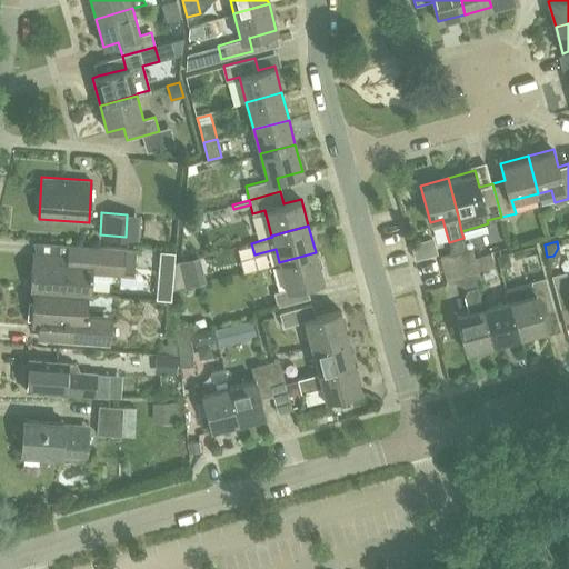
[(33,290),(89,293),(90,273),(133,277),(136,249),(129,249),(123,249),(69,245),(68,258),(49,257),(47,261),(36,261),(33,290)]
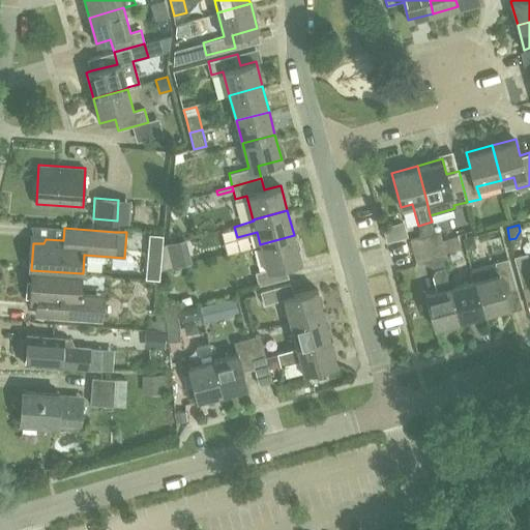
[(442,242),(441,239),(439,230),(409,238),(413,251),(442,242)]
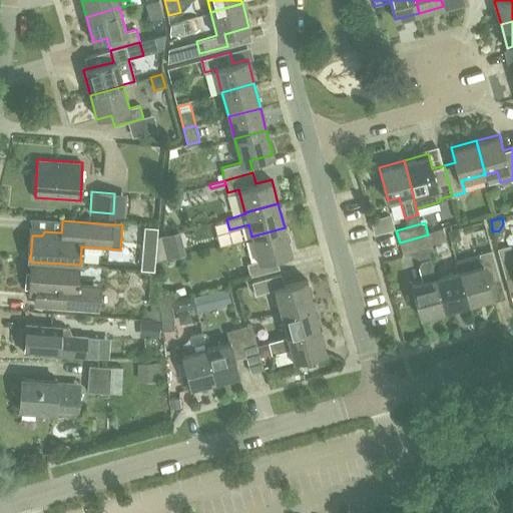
[(285,227),(251,236),(258,261),(247,263),(250,275),(279,268),(276,255),(291,251),(285,227)]
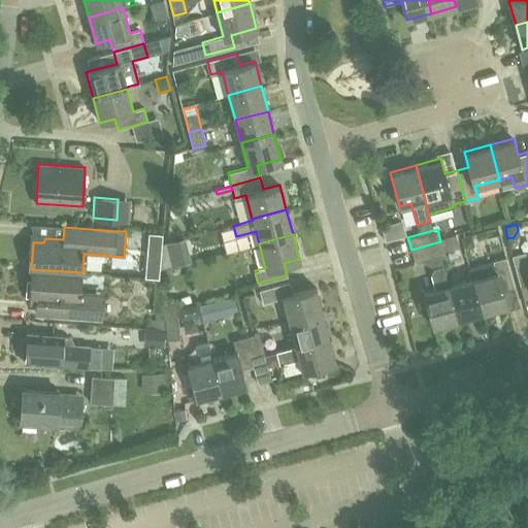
[(439,238),(440,241),(443,251),(458,245),(456,234),(439,238)]
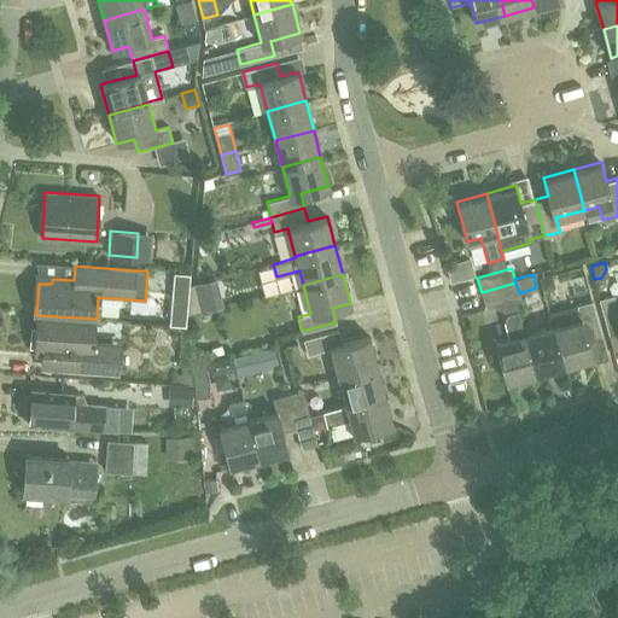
[(543,291),(555,287),(553,275),(541,279),(543,291)]
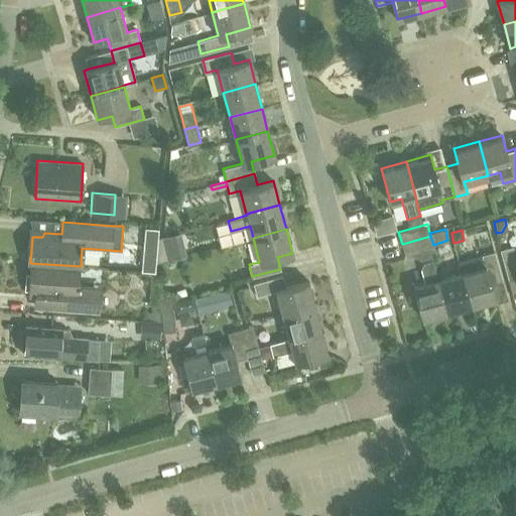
[(433,248),(433,245),(430,236),(402,244),(405,255),(433,248)]
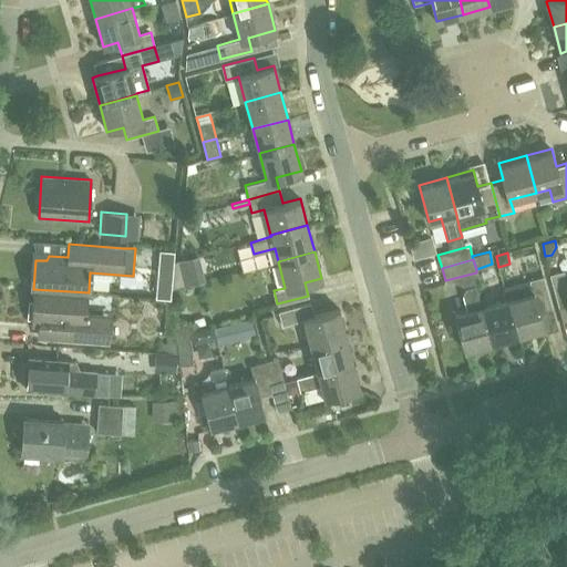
[(566,268),(549,274),(558,305),(566,302),(566,268)]
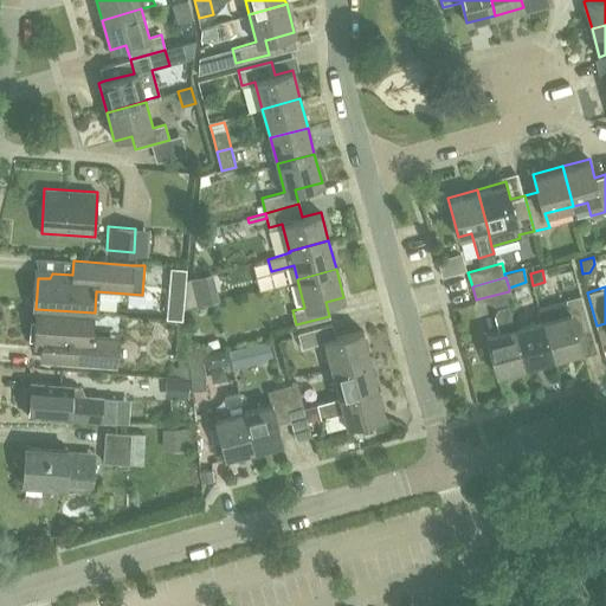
[(542,318),(553,359),(581,350),(577,331),(590,328),(580,294),(565,298),(566,300),(539,307),(542,318)]
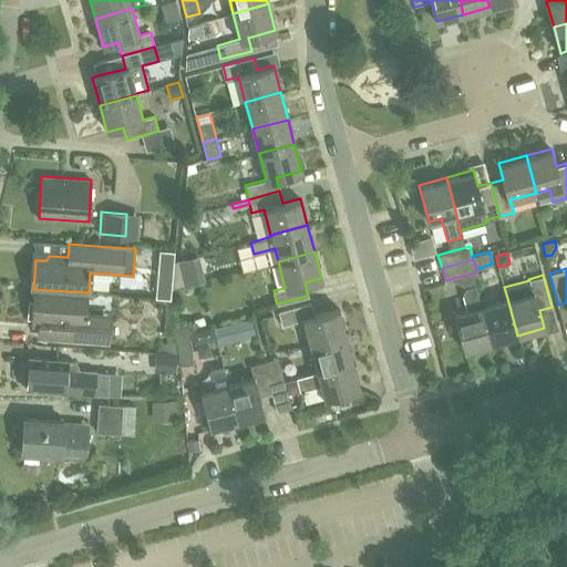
[(171,299),(172,276),(158,276),(158,298),(171,299)]
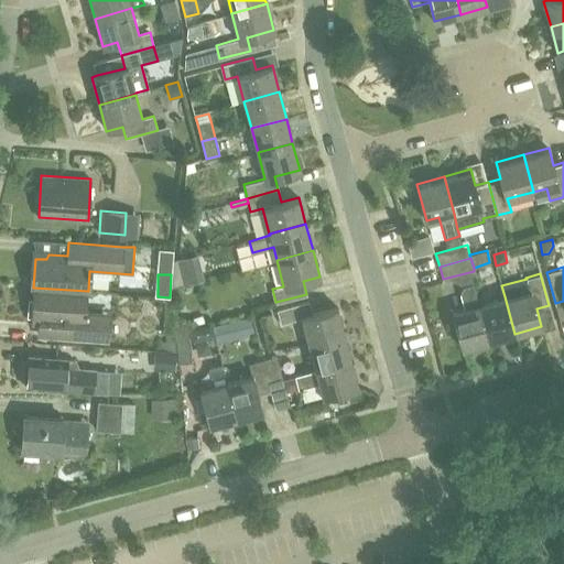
[(488,340),(478,303),(473,283),(463,285),(459,292),(464,307),(452,311),(462,348),(488,340)]
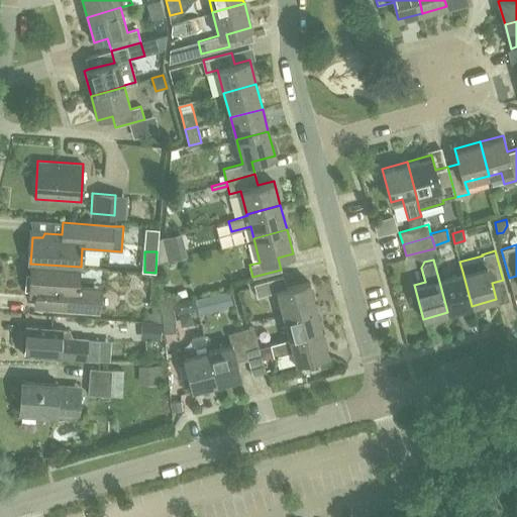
[(79,293),(81,267),(30,264),(28,291),(39,291),(40,296),(58,297),(57,310),(98,313),(99,294),(79,293)]
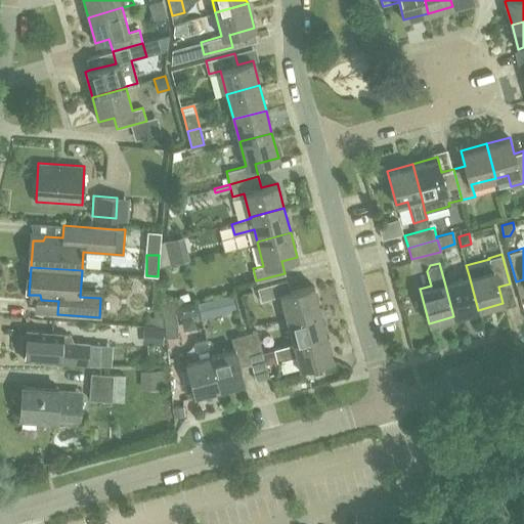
[(453,316),(478,310),(469,275),(444,281),(453,316)]
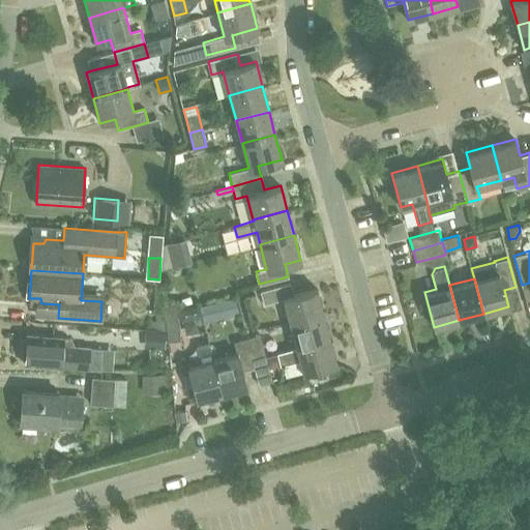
[(290,323),(324,314),(317,288),(294,294),(290,282),(261,290),(264,304),(283,299),(290,323)]
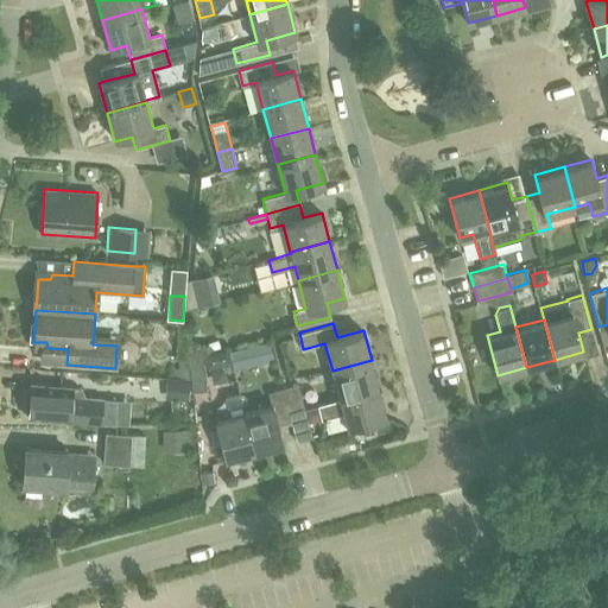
[(220,348),(217,340),(207,342),(209,350),(220,348)]
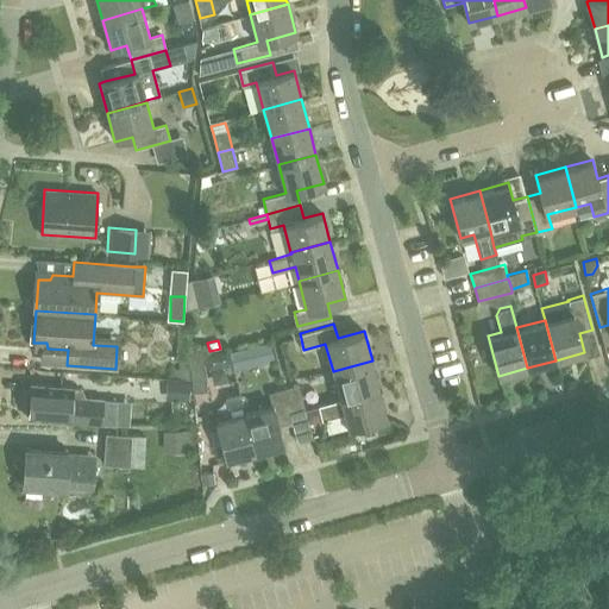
[(237,368),(265,360),(261,343),(233,351),(237,368)]
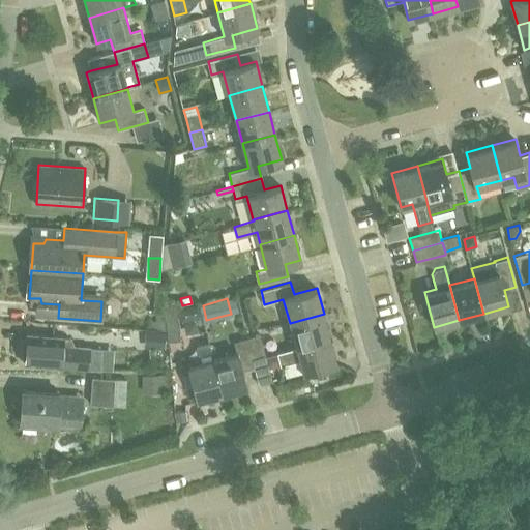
[(165,311),(168,341),(180,340),(177,310),(165,311)]
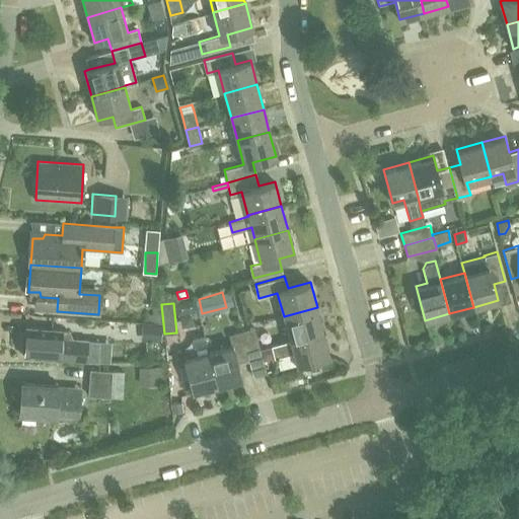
[(290,341),(323,331),(317,307),(284,316),(290,340),(290,341)]
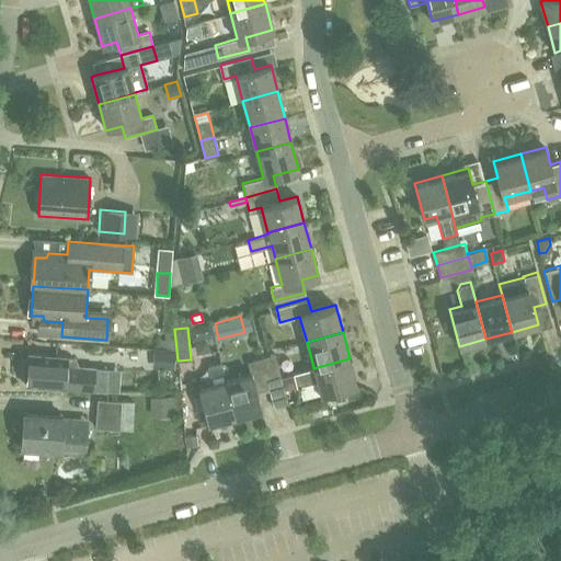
[(265,374),(279,369),(275,352),(262,356),(265,374)]
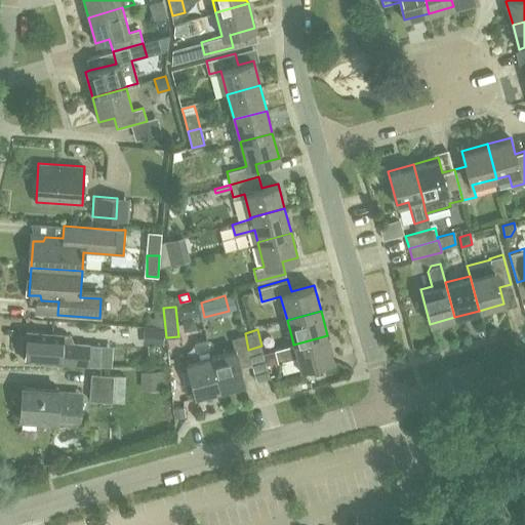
[(63,334),(27,331),(27,335),(23,337),(21,353),(26,355),(25,360),(87,364),(87,363),(98,364),(99,348),(88,347),(88,345),(74,344),(74,341),(74,340),(73,338),(72,337),(71,336),(70,335),(68,334),(67,334),(65,333),(63,334)]
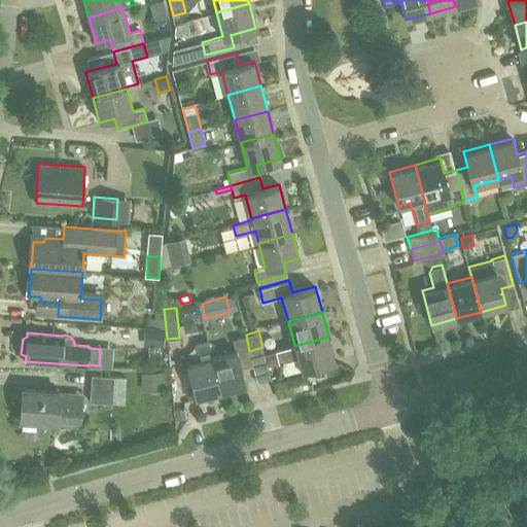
[(253,365),(249,351),(246,335),(233,338),(236,350),(211,356),(220,391),(245,384),(241,369),(252,365),(253,365)]
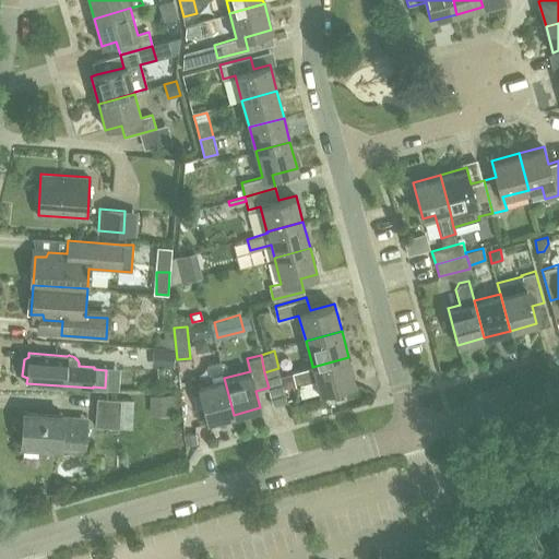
[(312,367),(312,366),(290,371),(295,387),(317,380),(320,393),(356,383),(348,357),(312,367)]
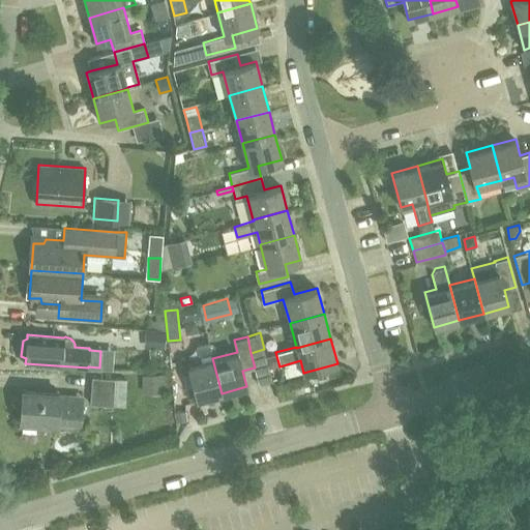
[(255,367),(254,367),(258,383),(272,379),(264,349),(251,353),(255,367)]
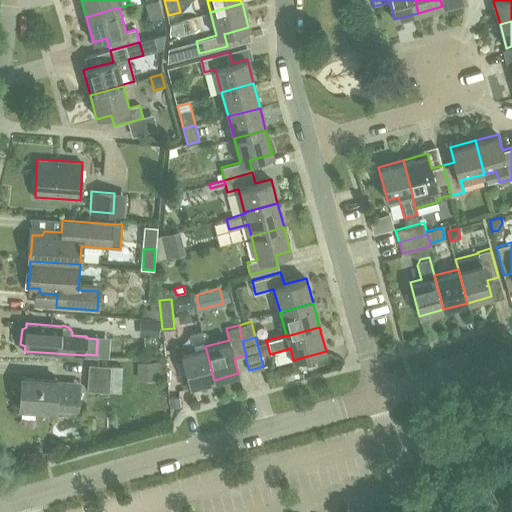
[(191,386),(214,380),(205,346),(182,352),(191,386)]
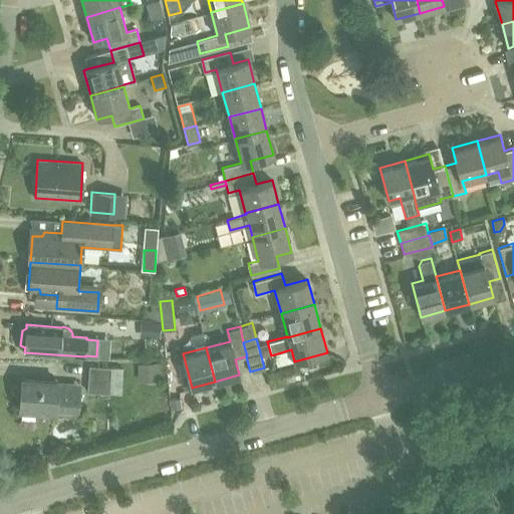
[(138,380),(163,379),(163,361),(137,363),(138,380)]
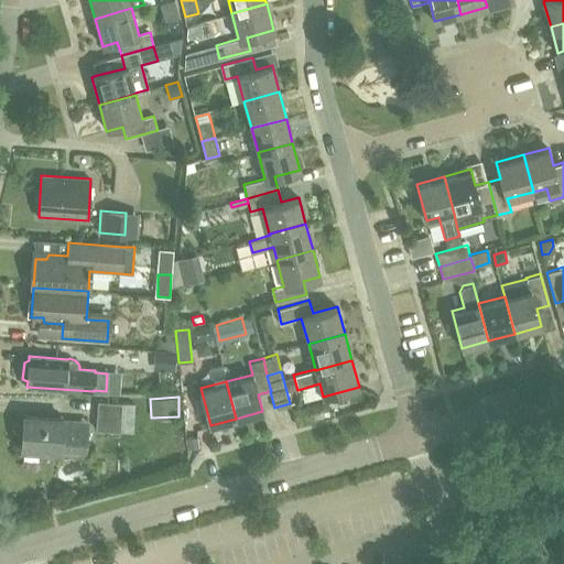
[(120,431),(122,402),(98,401),(96,430),(120,431)]
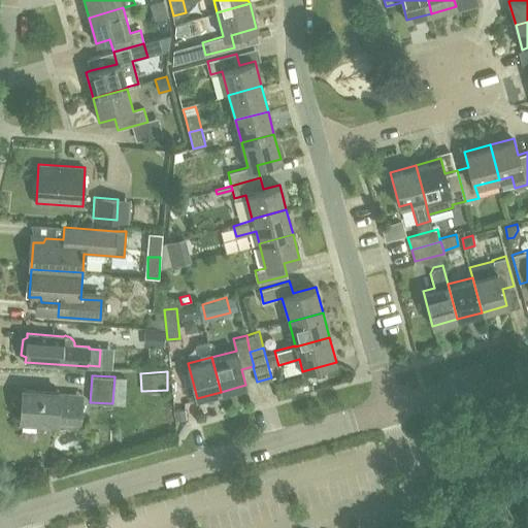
[(305,376),(287,381),(290,393),(308,389),(305,376)]
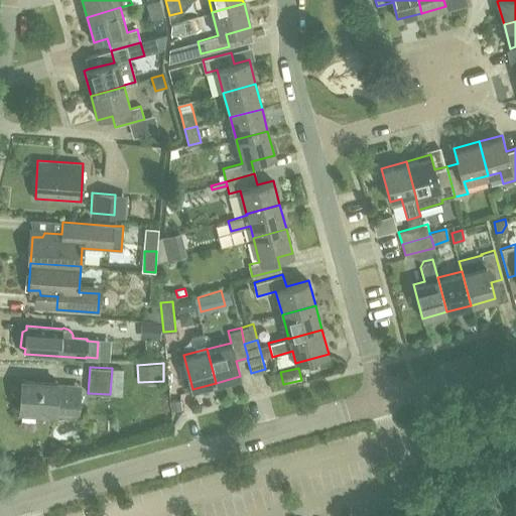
[(79,414),(80,412),(81,385),(57,384),(22,381),(20,410),(59,413),(79,414)]
